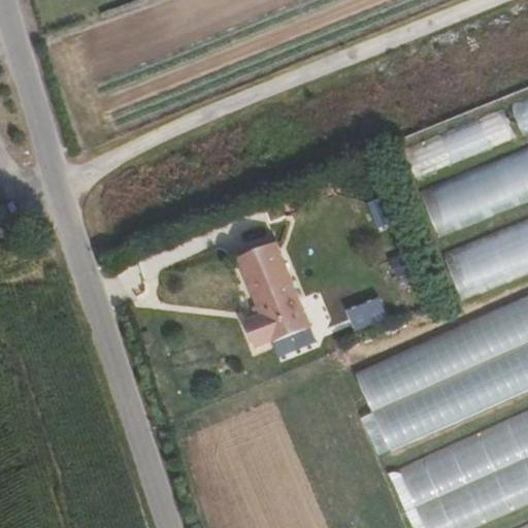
[(527,98),(510,105),(523,135),(527,132),(527,98)]
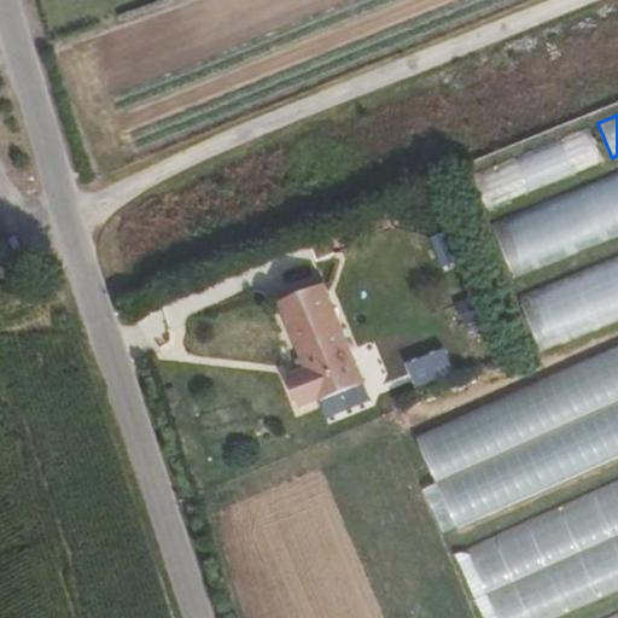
[(602,162),(589,129),(477,176),(490,209),(602,162)]
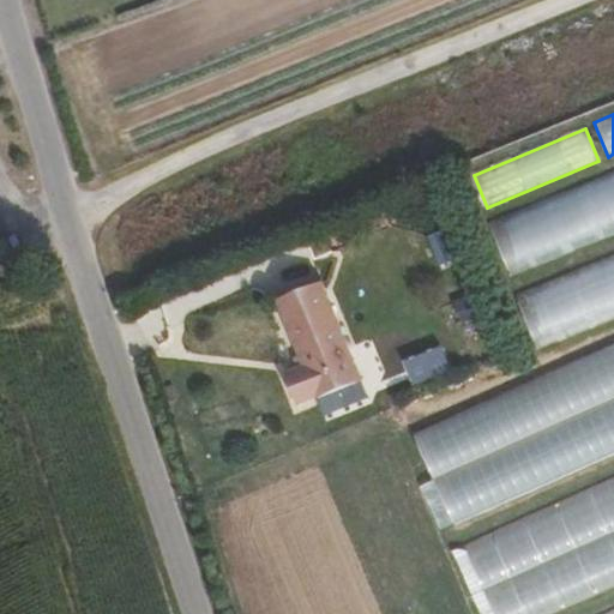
[(613,234),(613,172),(488,223),(510,277),(613,234)]
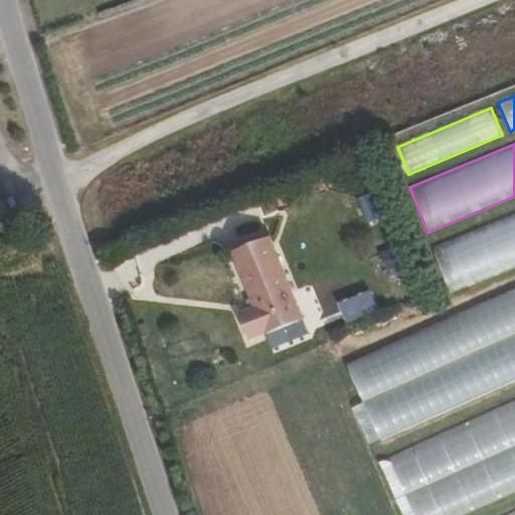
[(383,214),(373,193),(360,199),(369,221),(383,214)]
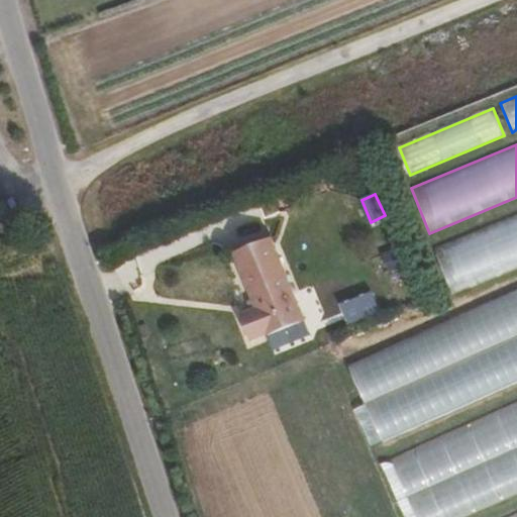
[(516,266),(516,214),(434,248),(452,293),(516,266)]
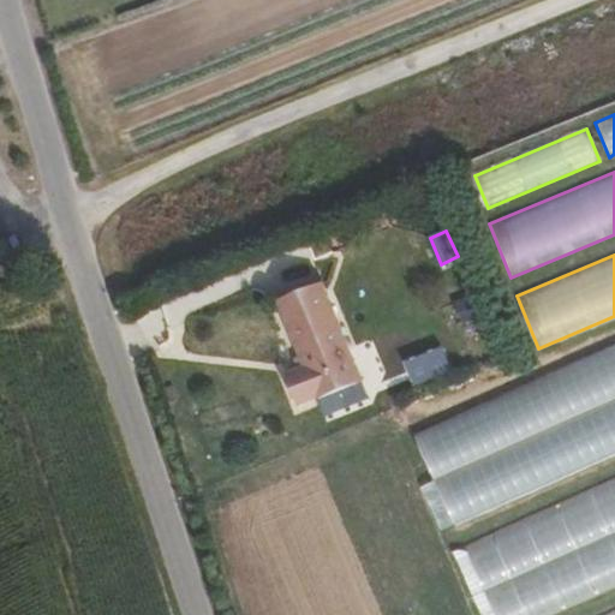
[(346,344),(321,284),(276,302),(302,362),(346,344)]
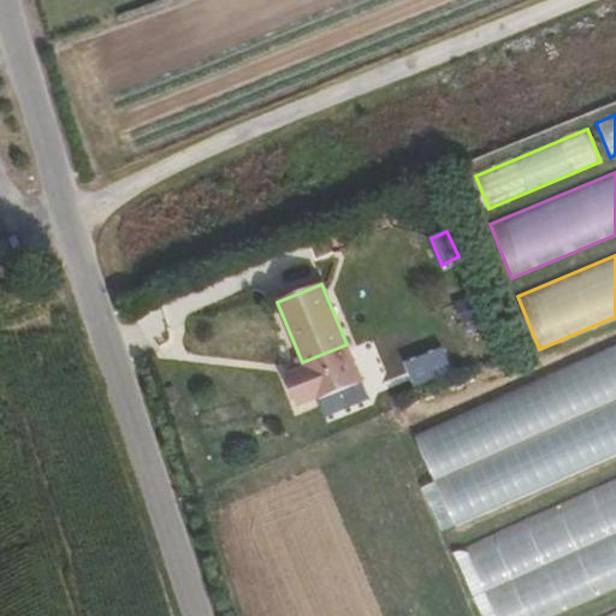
[(300,409),(362,383),(347,344),(302,362),(304,367),(284,375),(300,409)]
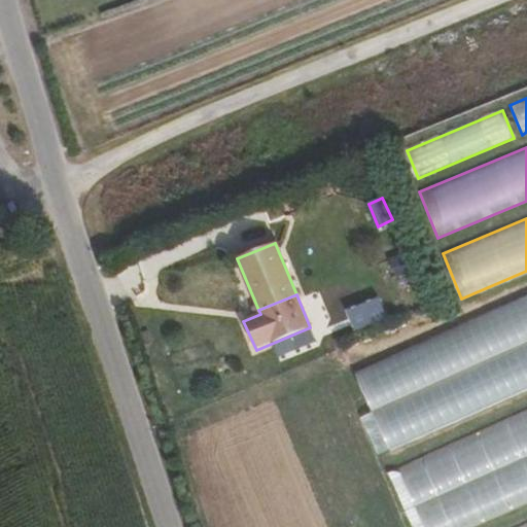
[(526,391),(526,294),(357,371),(391,451),(526,391)]
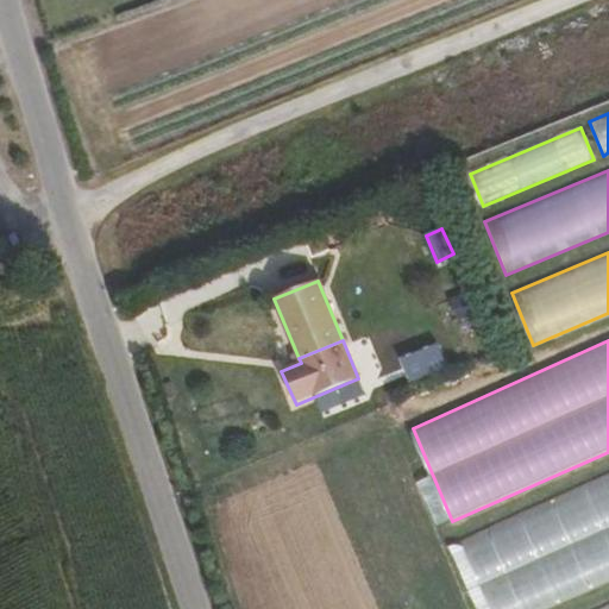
[(545,608),(608,582),(608,477),(464,540),(494,608),(545,608)]
